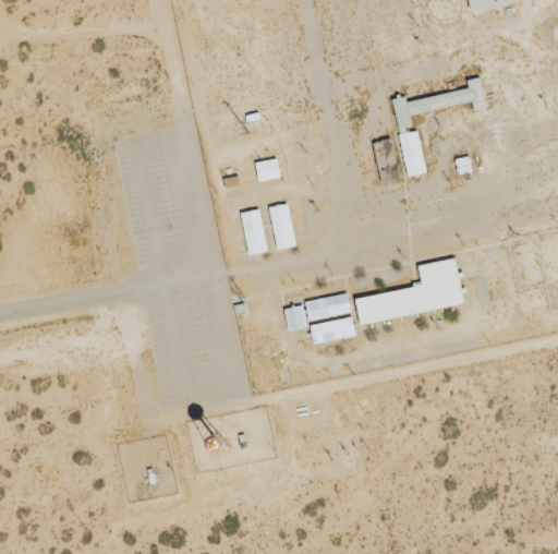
[(392,100),(399,130),(413,127),(411,115),(470,101),(472,109),(487,106),(482,81),(392,100)]
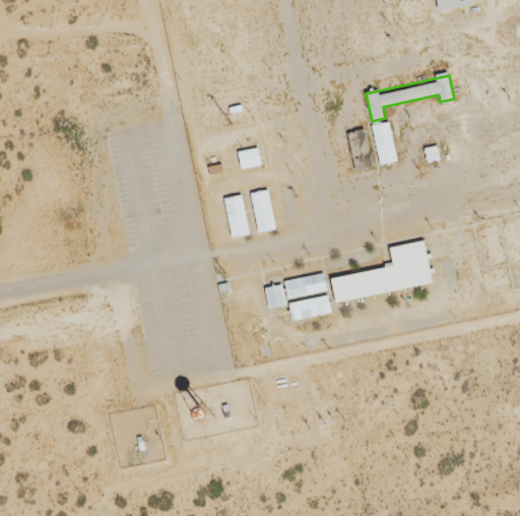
[(391,162),(391,129),(379,129),(379,162),(391,162)]
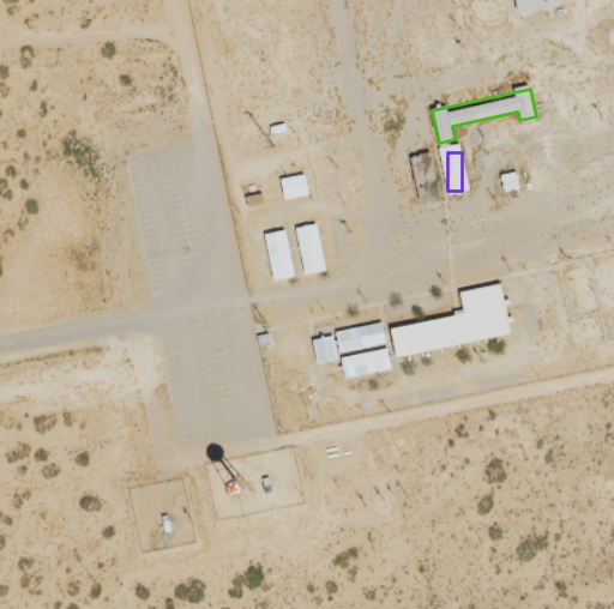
[(281,178),(284,199),(309,194),(305,174),(281,178)]
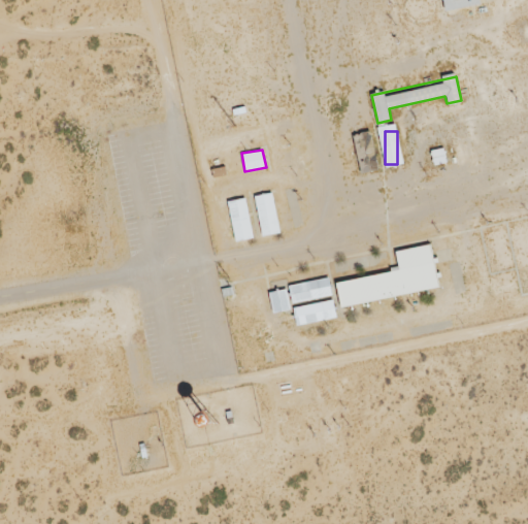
[(279,233),(272,193),(256,195),(263,236),(279,233)]
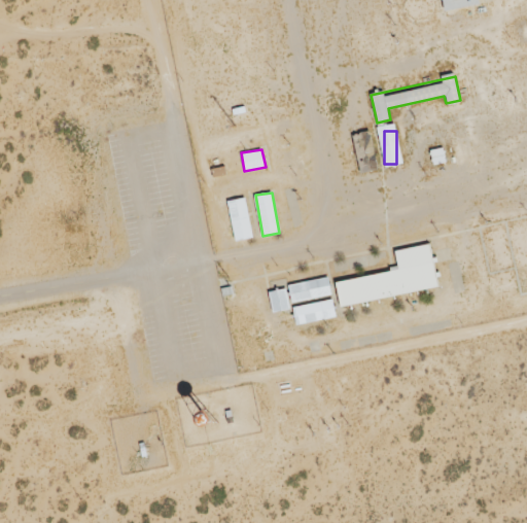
[(438,288),(430,244),(394,250),(398,270),(336,281),(339,306),(438,288)]
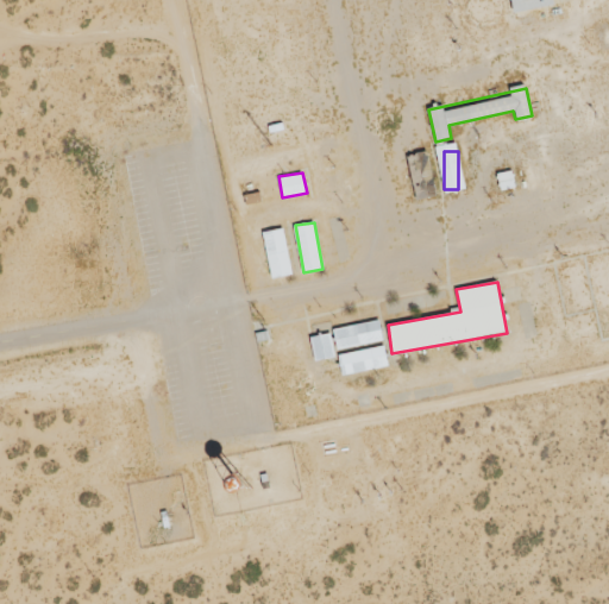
[(336,350),(383,341),(380,320),(332,328),(336,350)]
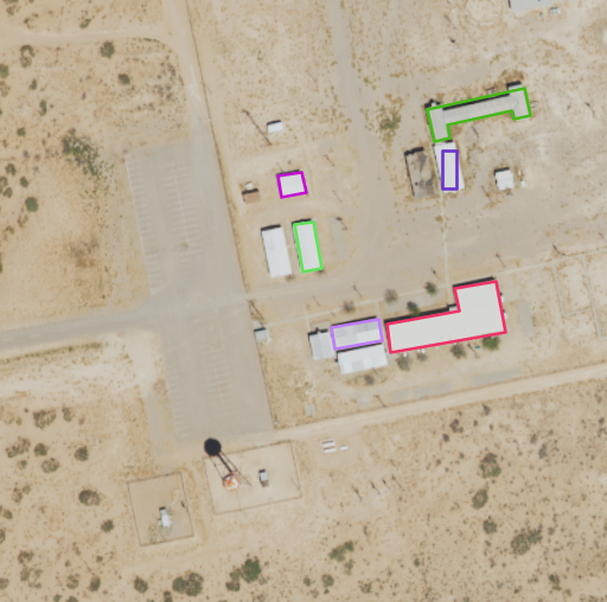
[(331,356),(327,333),(311,335),(314,358),(331,356)]
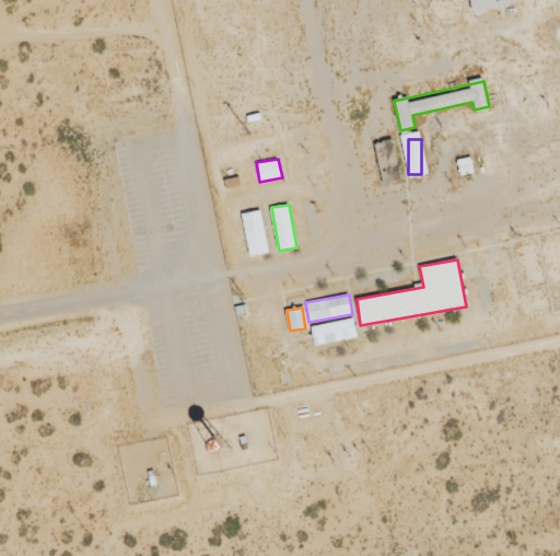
[(314,344),(358,337),(354,319),(311,326),(314,344)]
